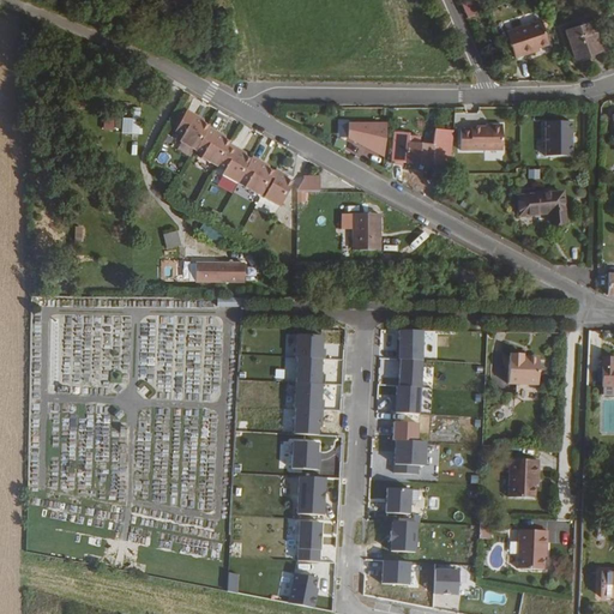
[(470,0),(459,0),(467,14),(476,11),(470,0)]
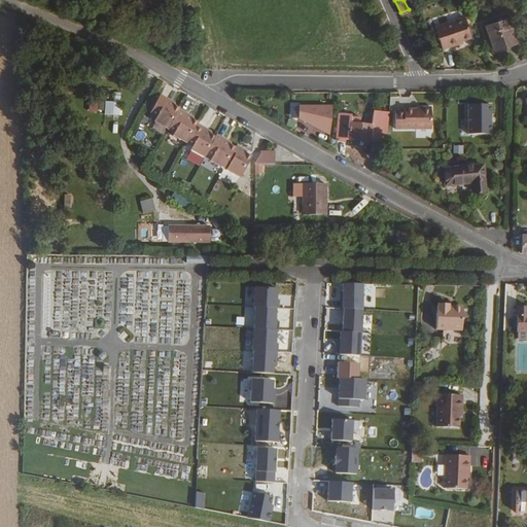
[(523,44),(516,16),(494,24),(501,50),(523,44)]
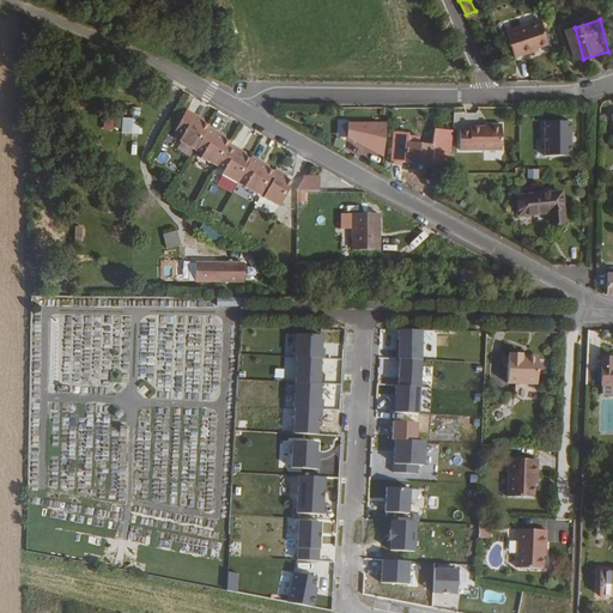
[(540,47),(551,43),(542,20),(508,32),(516,58),(535,52),(534,49),(540,47)]
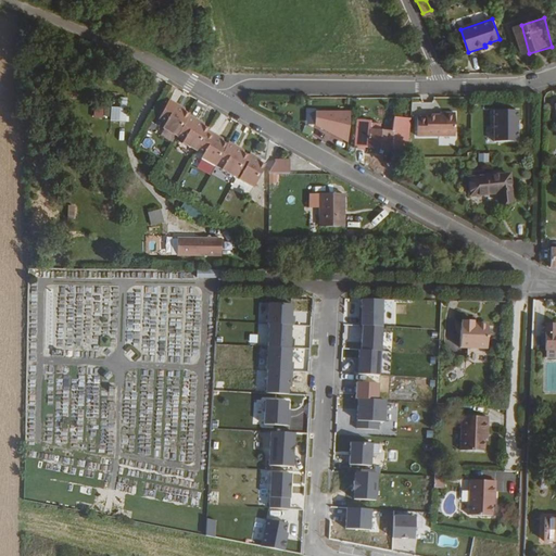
[(177,134),(190,114),(191,111),(167,98),(156,117),(164,121),(162,126),(177,134)]
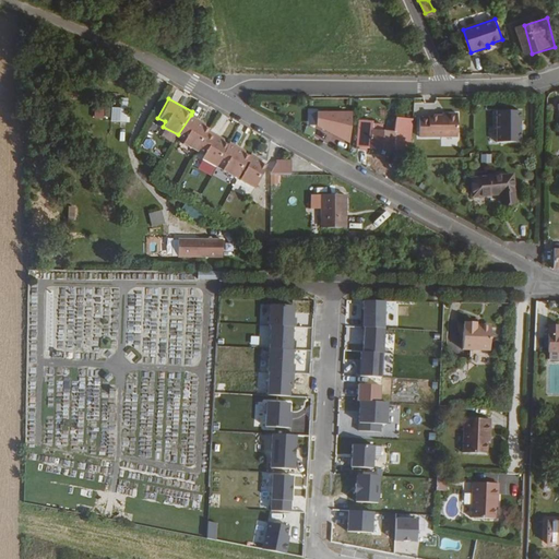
[(111,105),(111,122),(129,122),(129,105),(111,105)]
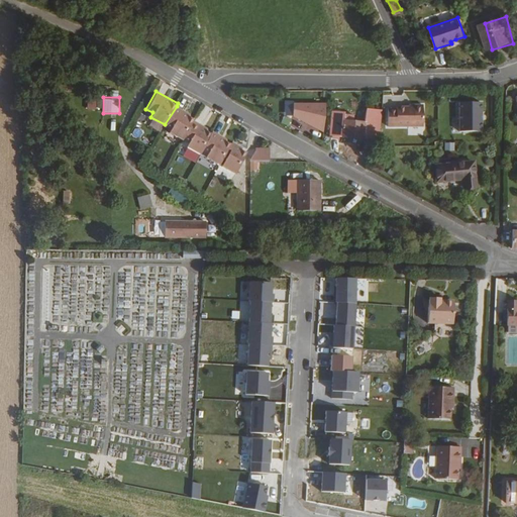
[(483,100),(459,99),(460,128),(484,129),(483,100)]
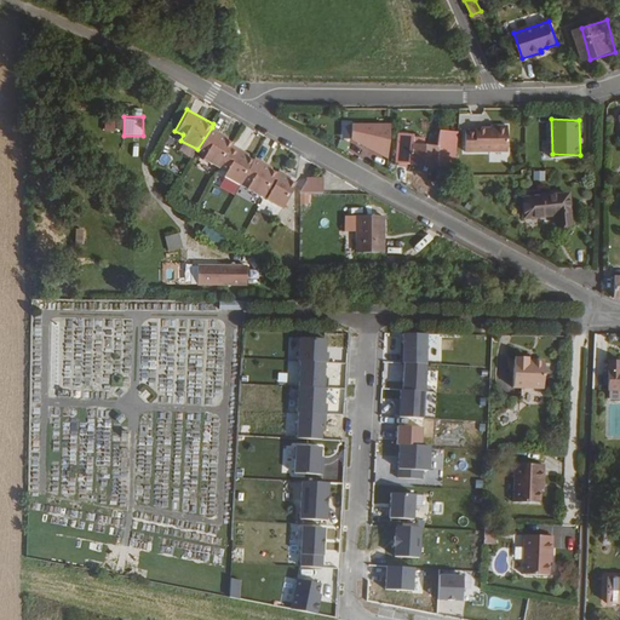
[(389,159),(391,121),(352,121),(351,139),(389,159)]
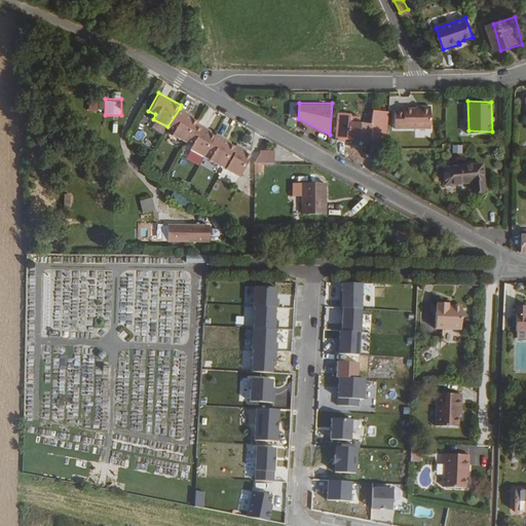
[(431,128),(431,104),(396,104),(396,127),(431,128)]
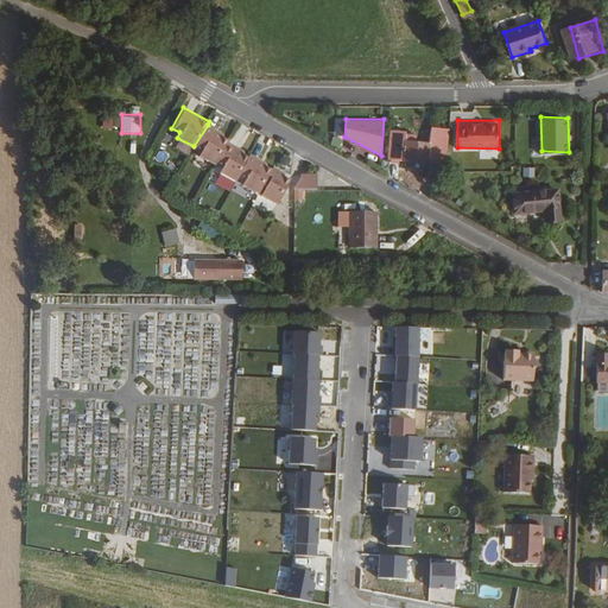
[(216,164),(228,141),(230,137),(208,125),(194,146),(201,150),(198,154),(216,164)]
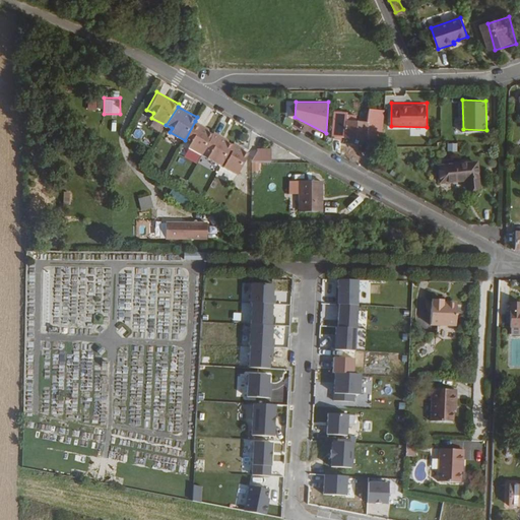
[(385,111),(370,110),(368,123),(367,139),(381,140),(385,111)]
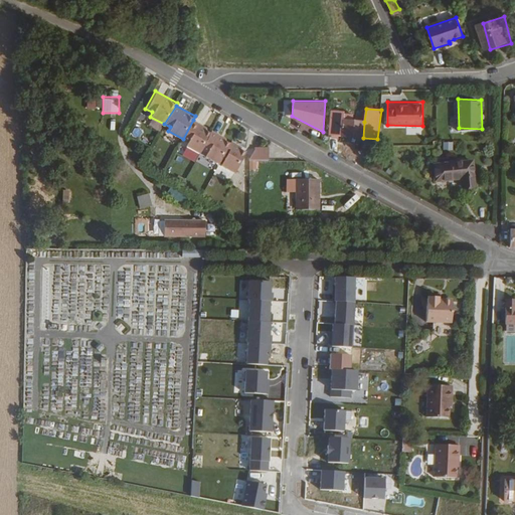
[(328,134),(339,135),(343,111),(330,110),(328,134)]
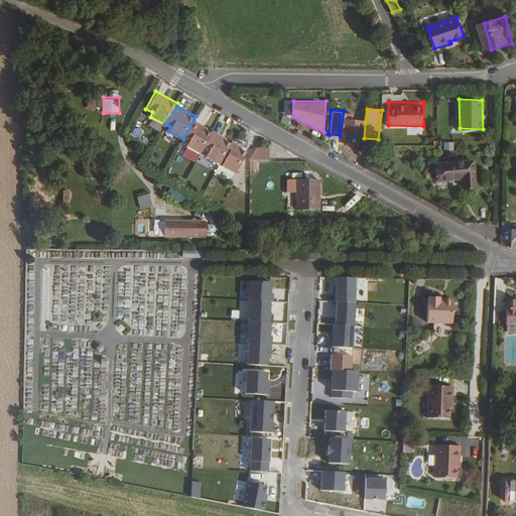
[(344,119),(341,135),(364,138),(365,122),(353,120),(344,119)]
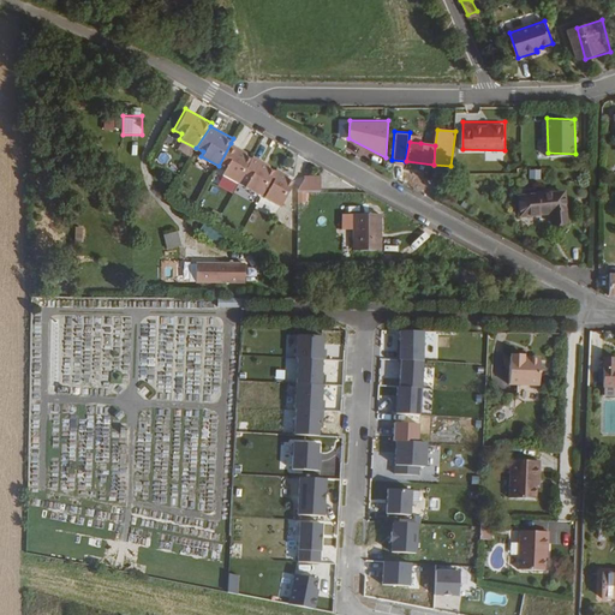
[(240,178),(254,155),(231,143),(219,166),(224,168),(221,173),(238,183),(240,178)]
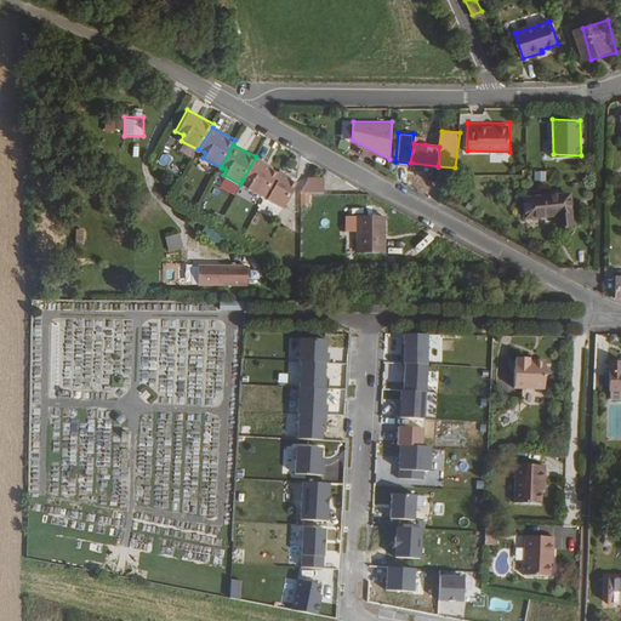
[(265,197),(280,170),(256,157),(243,180),(249,183),(246,188),(265,197)]
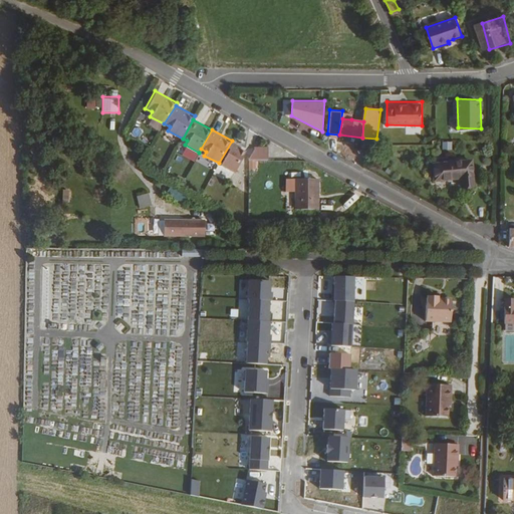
[(246,149),(232,141),(219,163),(235,172),(246,149)]
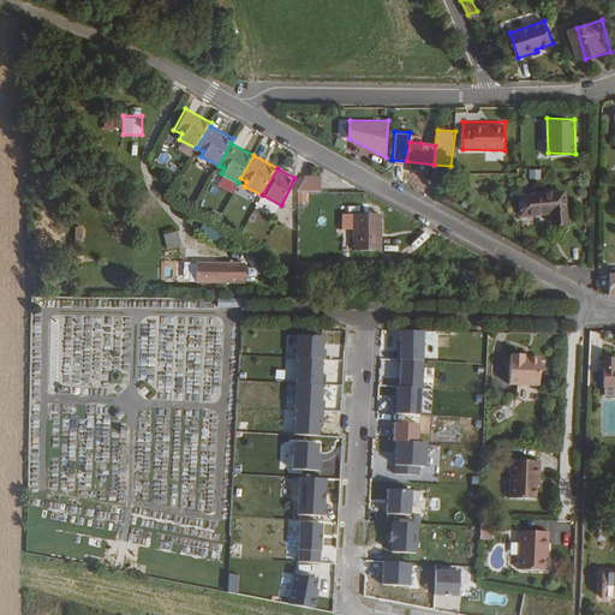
[(300,203),(308,203),(306,192),(322,191),(321,174),(299,175),(300,203)]
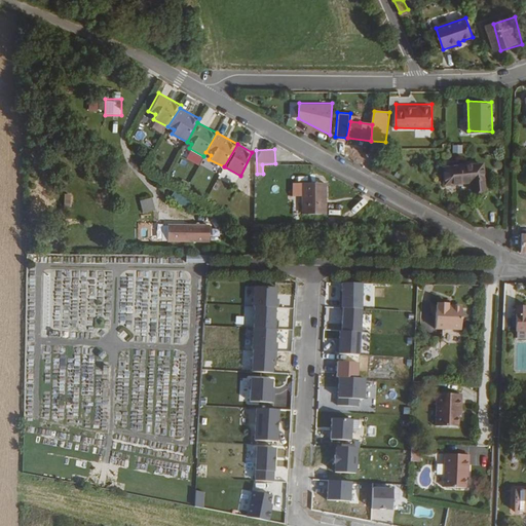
[(444,185),(470,182),(471,192),(483,191),(481,165),(443,168),(444,185)]
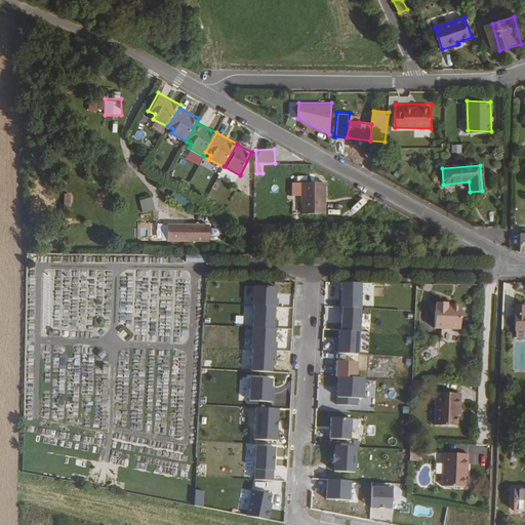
[(325,193),(326,182),(313,182),(304,182),(304,193),(325,193)]
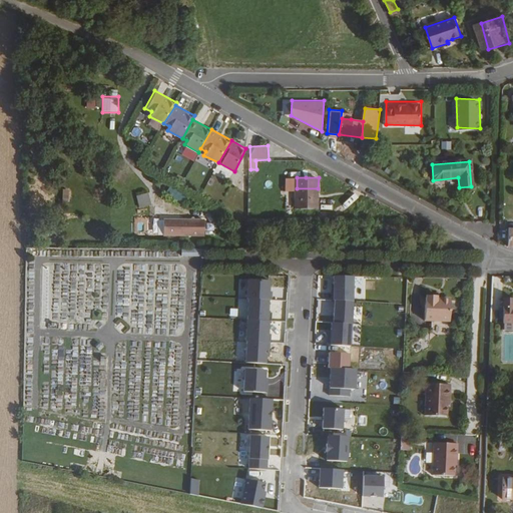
[(297,215),(319,215),(318,188),(297,188),(297,215)]
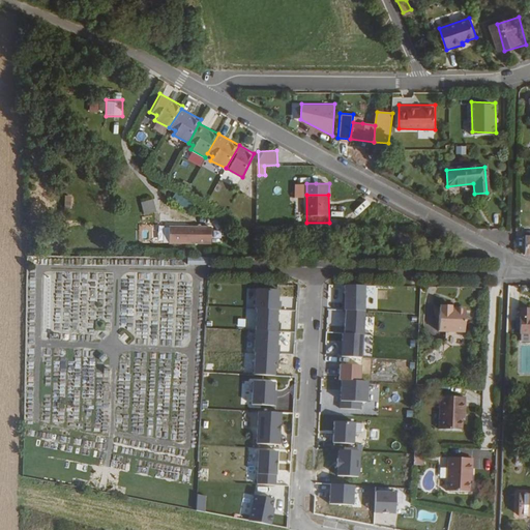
[(153,199),(140,203),(144,215),(156,211),(153,199)]
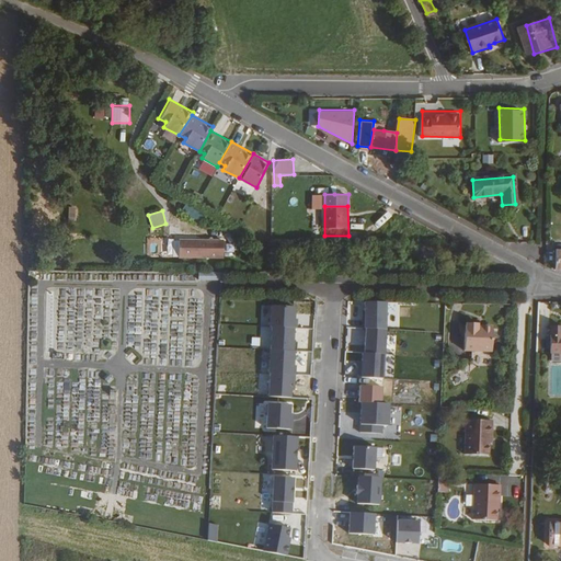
[(224,241),(180,241),(179,258),(224,258),(224,241)]
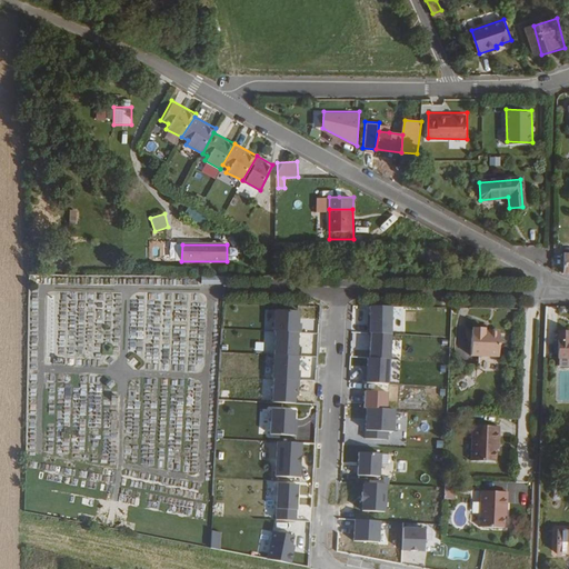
[(369,306),(369,322),(367,322),(366,332),(370,332),(390,333),(391,306),(369,306)]
